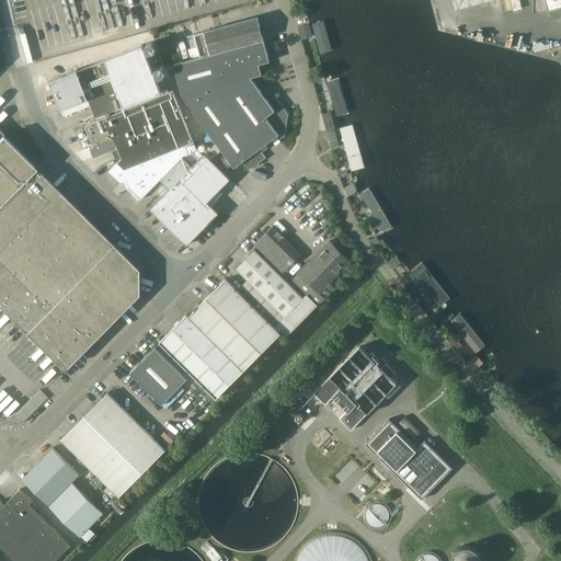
[(322,0),(301,0),(306,14),(325,8),(322,0)]
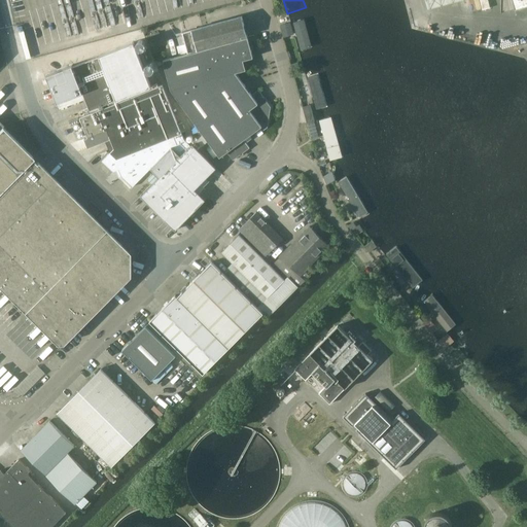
[(526,0),(512,0),(515,9),(526,5),(526,0)]
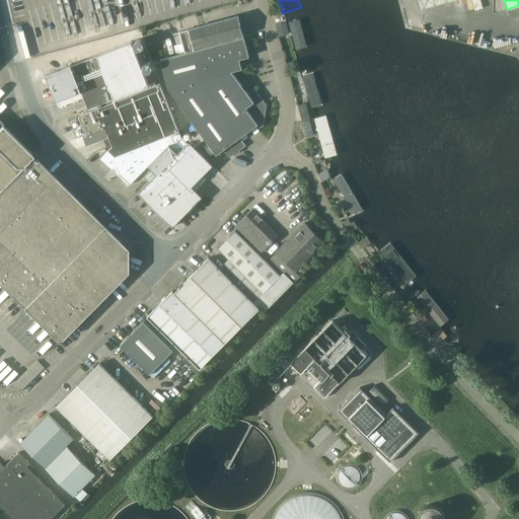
[(301,7),(283,13),(298,66),(316,61),(301,7)]
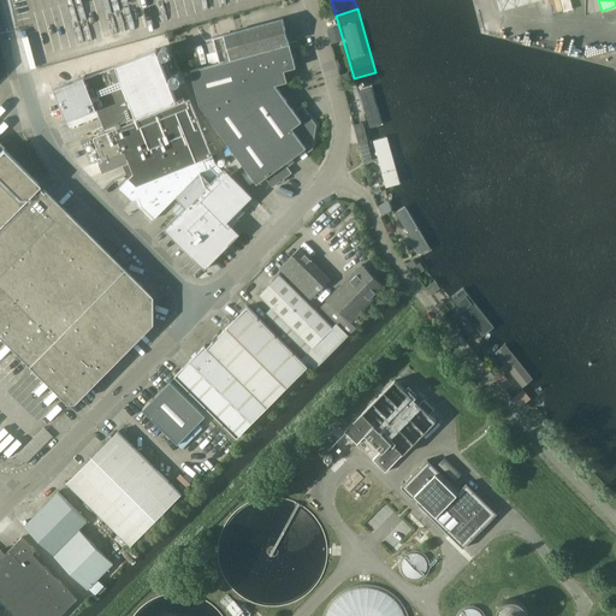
[(242,55),(289,43),(283,19),(236,33),(242,55)]
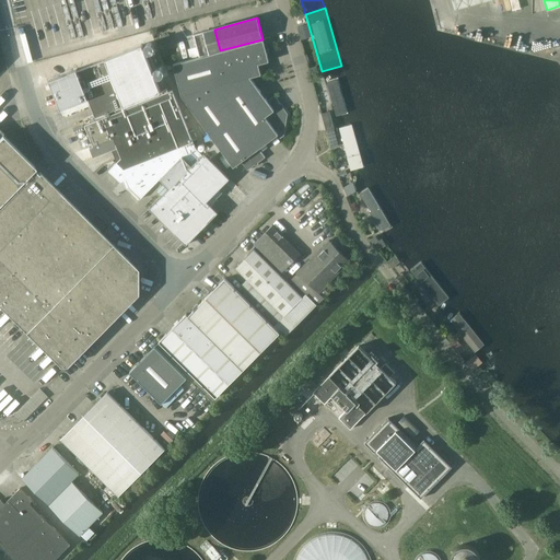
[(307,24),(298,27),(301,39),(312,36),(310,30),(307,24)]
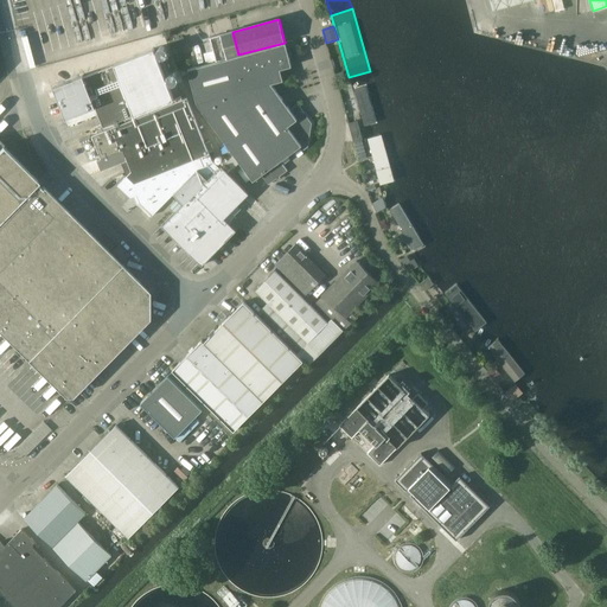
[(184,37),(168,42),(171,49),(186,45),(184,37)]
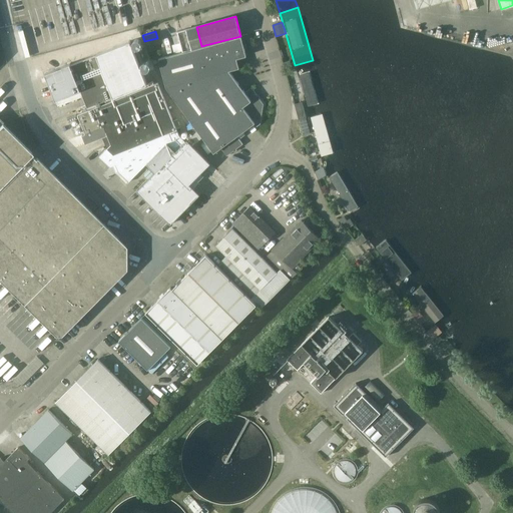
[(244,92),(228,71),(239,68),(236,58),(246,56),(241,36),(158,59),(166,87),(213,153),(220,148),(226,156),(233,151),(234,152),(237,150),(236,149),(242,144),(236,136),(254,123),(257,127),(261,124),(264,104),(260,99),(251,88),(244,92)]
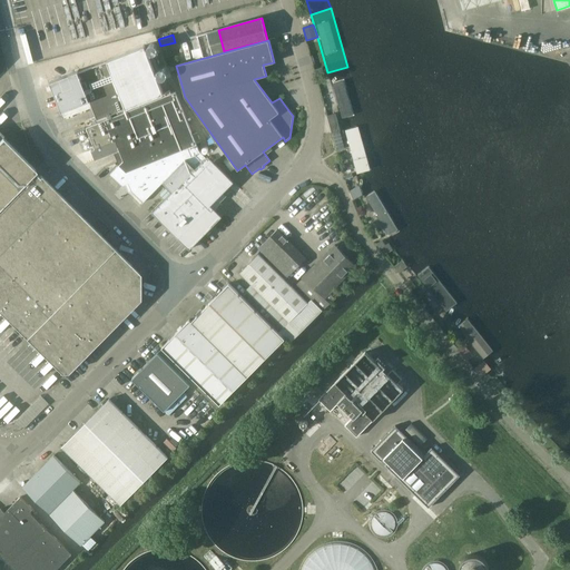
[(155,43),(148,46),(154,60),(160,58),(155,43)]
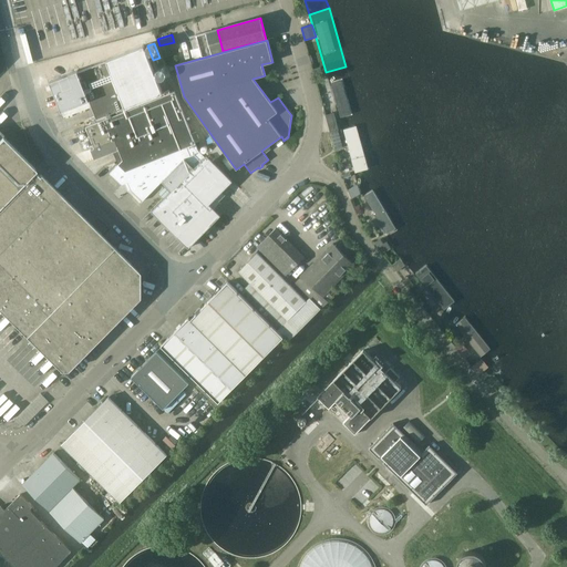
[(163,93),(144,45),(88,68),(86,68),(75,71),(89,104),(91,103),(96,119),(163,93)]
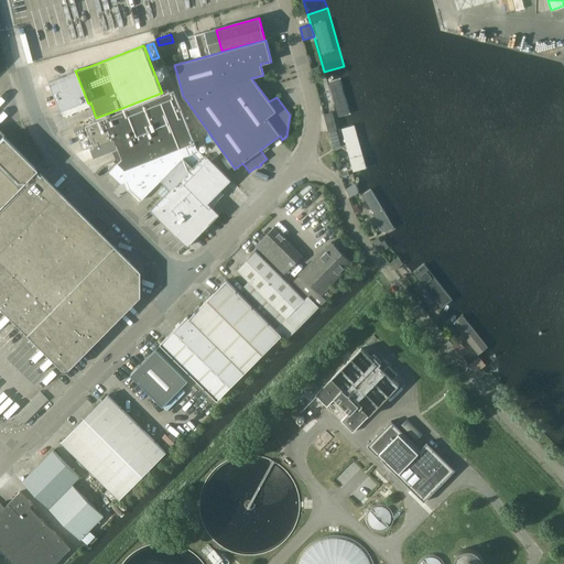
[(344,66),(324,72),(339,129),(359,123),(344,66)]
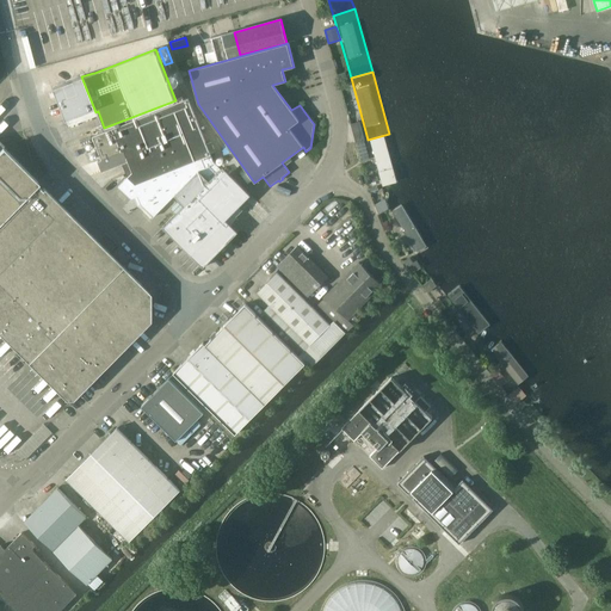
[(210,155),(187,98),(92,136),(102,160),(124,150),(133,172),(128,177),(118,187),(131,199),(137,197),(141,205),(153,217),(176,195),(173,190),(183,185),(184,187),(198,171),(201,173),(213,161),(210,155)]
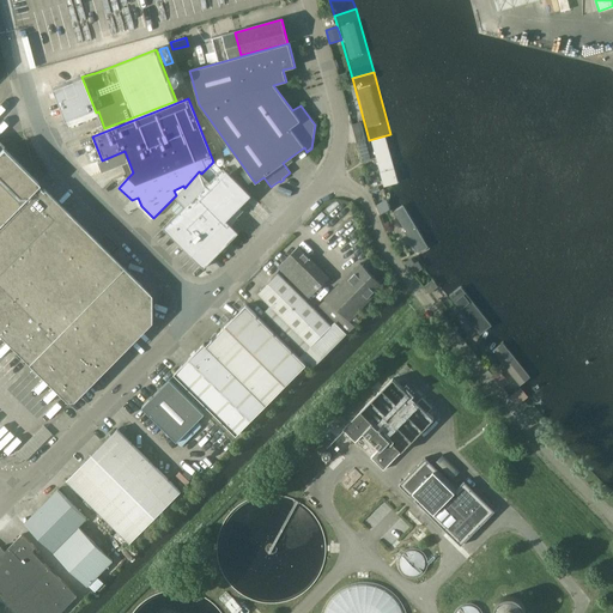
[(360,122),(351,125),(353,131),(354,137),(364,134),(360,122)]
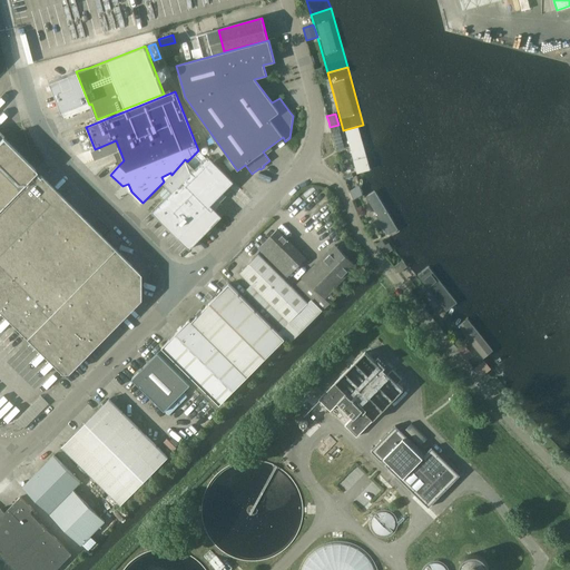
[(363,125),(343,130),(350,153),(356,178),(376,173),(363,125)]
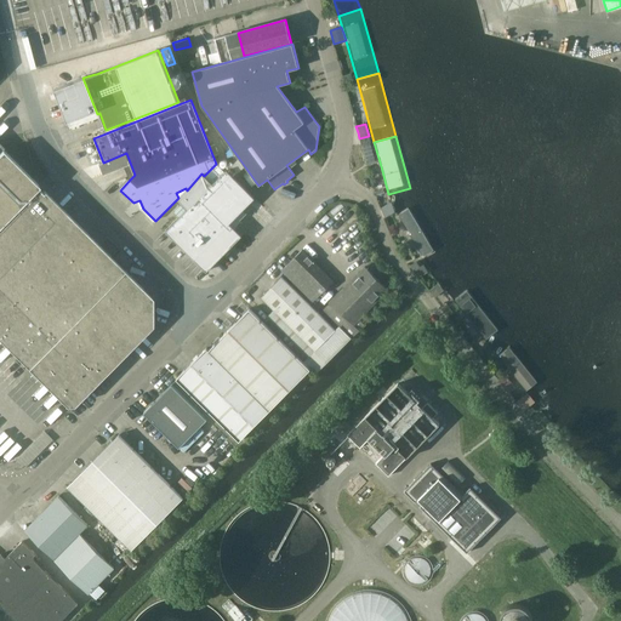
[(370,143),(362,146),(364,155),(372,153),(370,143)]
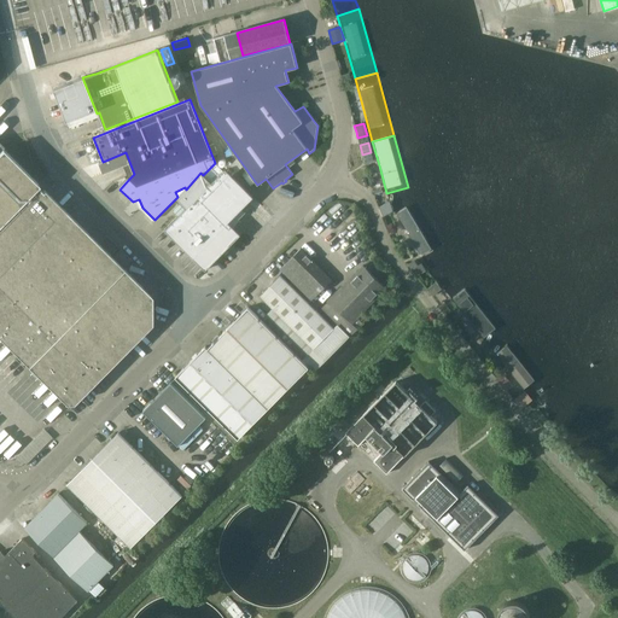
[(0,339),(65,404),(73,404),(151,324),(151,297),(44,191),(42,192),(36,187),(39,185),(0,146),(0,339)]
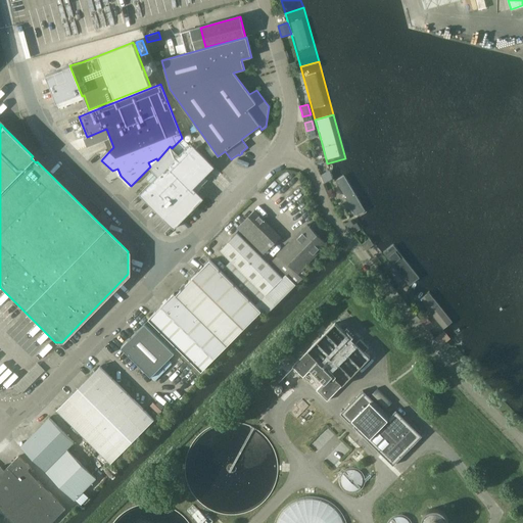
[(169,165),(198,193),(203,188),(198,183),(215,167),(191,143),(169,165)]
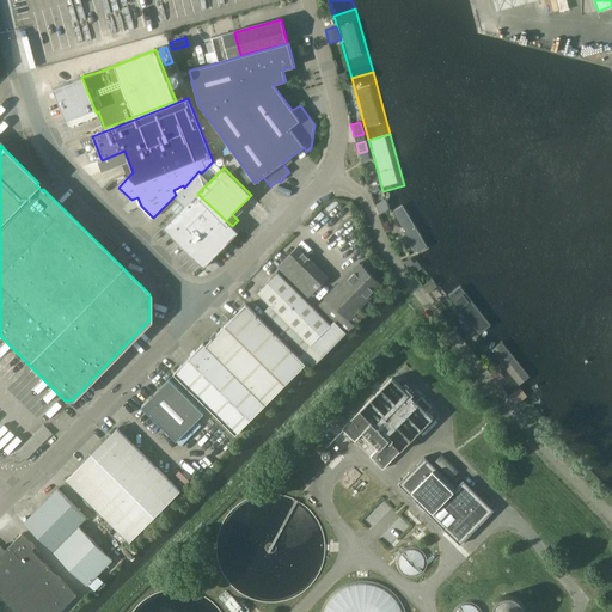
[(237,232),(232,226),(197,194),(164,227),(191,256),(195,252),(196,254),(200,257),(202,257),(203,257),(204,257),(207,257),(218,248),(220,250),(237,232)]
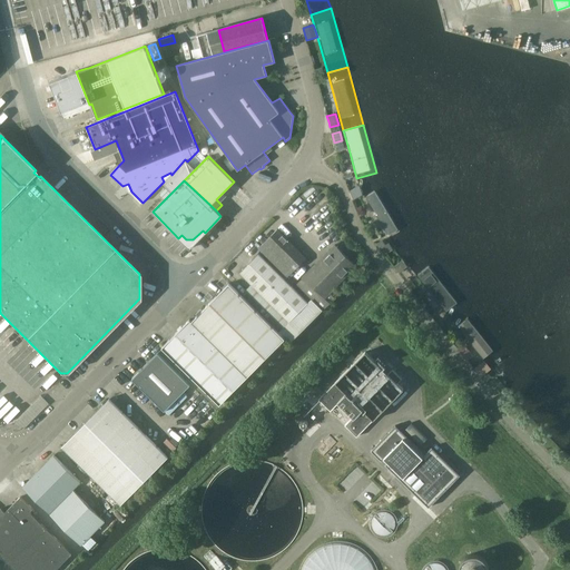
[(380,185),(361,192),(363,196),(389,242),(406,232),(380,185)]
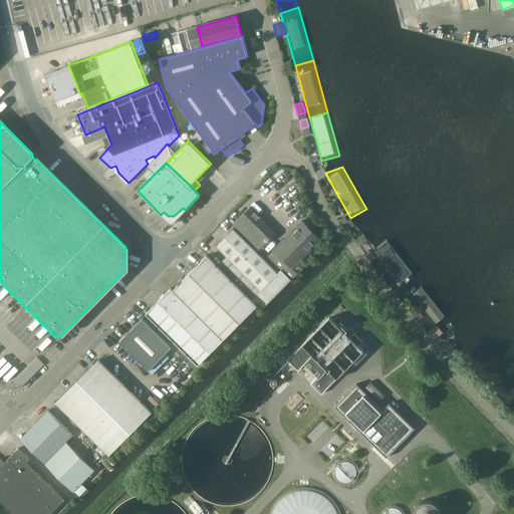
[(105,221),(109,217),(100,208),(96,212),(105,221)]
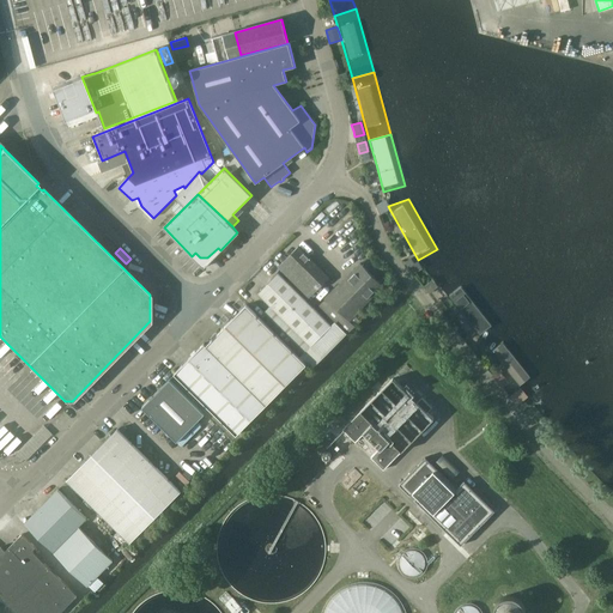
[(309,298),(328,278),(297,248),(278,268),(309,298)]
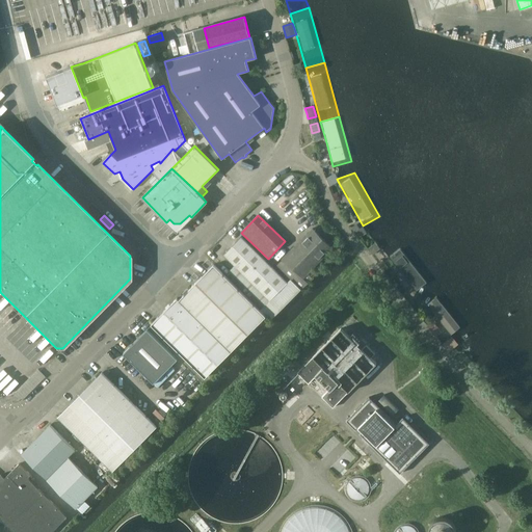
[(356,224),(351,228),(354,233),(360,229),(356,224)]
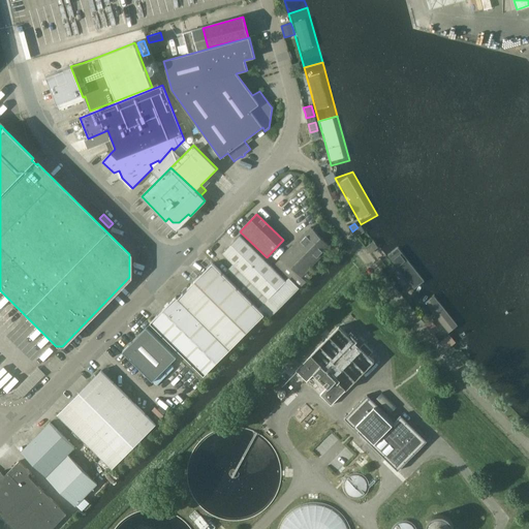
[(302,277),(331,247),(310,227),(281,257),(302,277)]
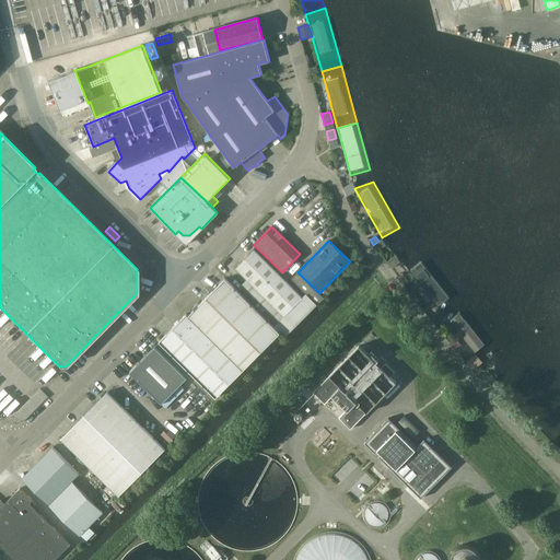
[(254,249),(235,268),(246,280),(242,284),(278,322),(283,316),(302,298),(254,249)]
